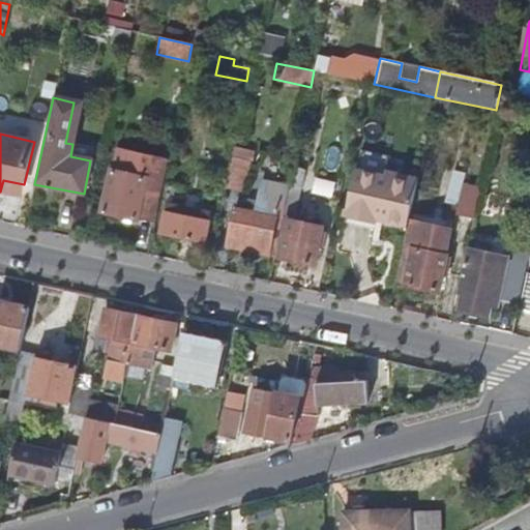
[(159,198),(167,162),(117,151),(113,172),(110,172),(100,214),(137,222),(143,195),(159,198)]
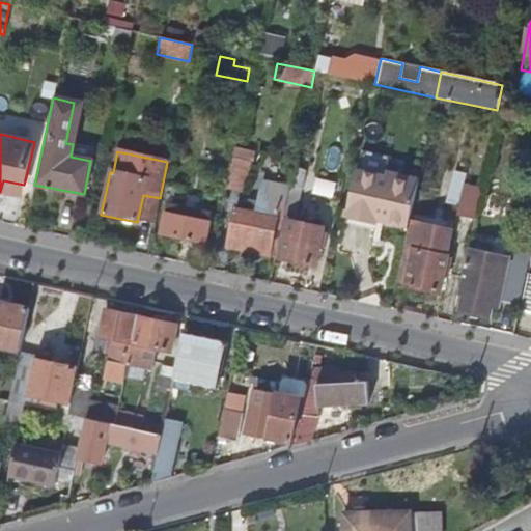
[(243,192),(249,163),(232,160),(226,189),(243,192)]
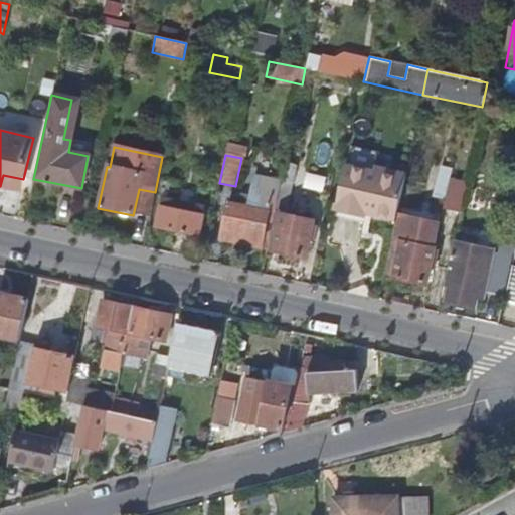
[(285,214),(296,165),(285,163),(281,184),(277,202),(275,212),(280,213),(285,214)]
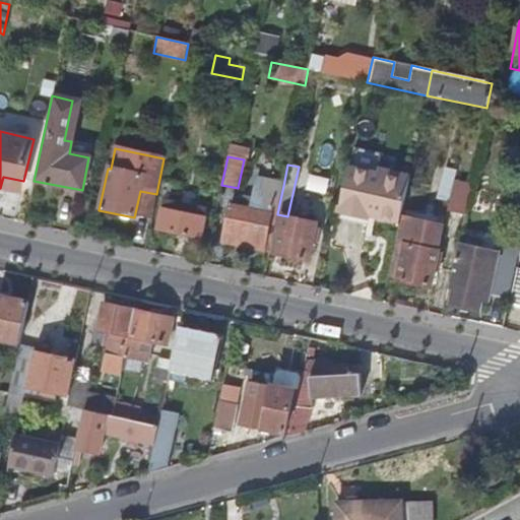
[(401,217),(408,185),(374,178),(373,182),(359,179),(361,170),(349,168),(347,177),(346,177),(337,220),(398,234),(401,217)]
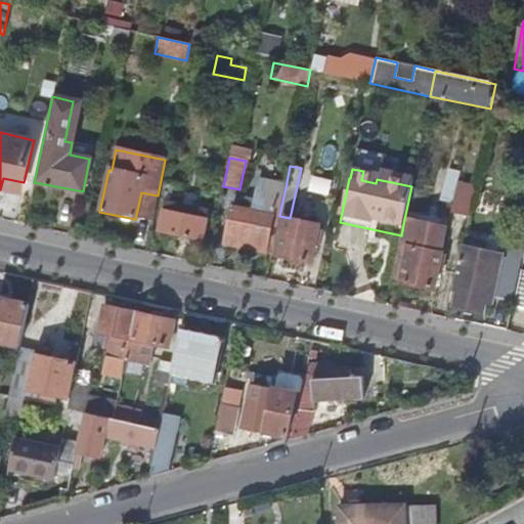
[(0,190),(22,194),(24,182),(3,178),(0,189),(0,190)]
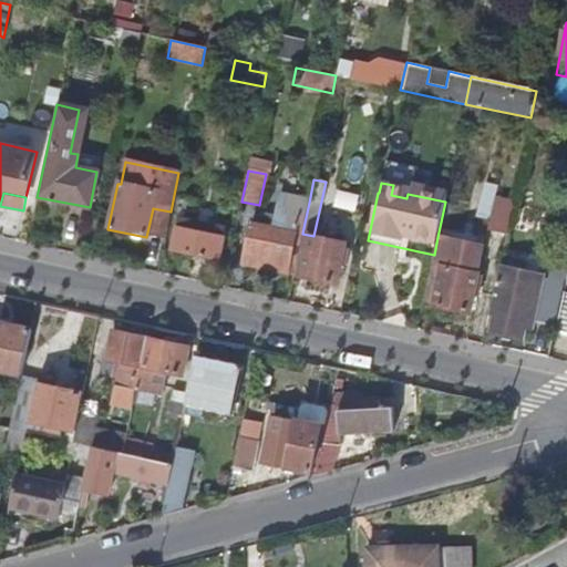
[(287,274),(298,222),(305,223),(309,203),(279,197),(275,217),(267,216),(265,227),(250,225),(243,265),(287,274)]
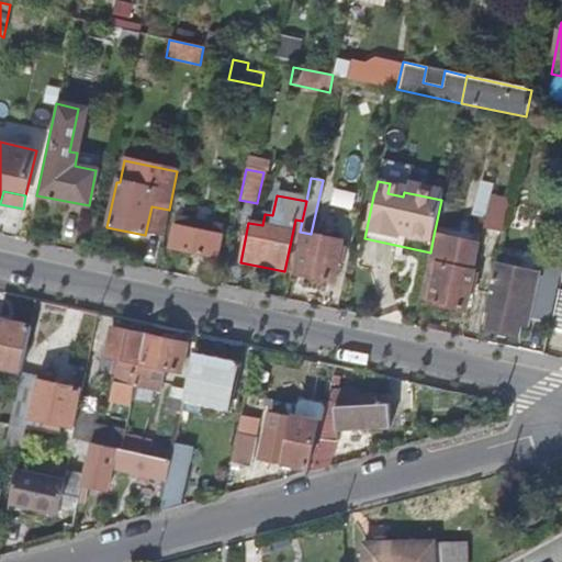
[(163,238),(169,210),(152,206),(145,235),(163,238)]
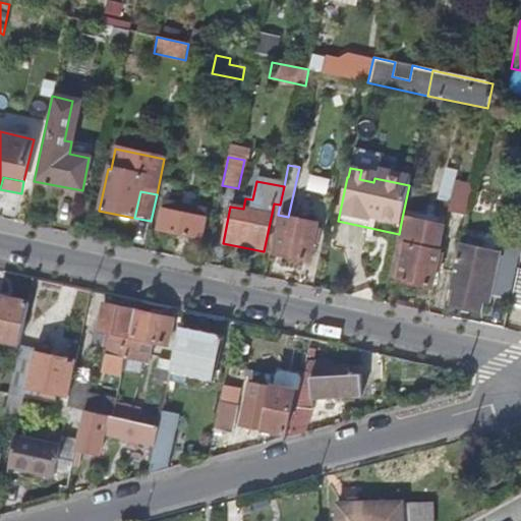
[(200,239),(205,219),(180,214),(181,207),(163,204),(157,230),(200,239)]
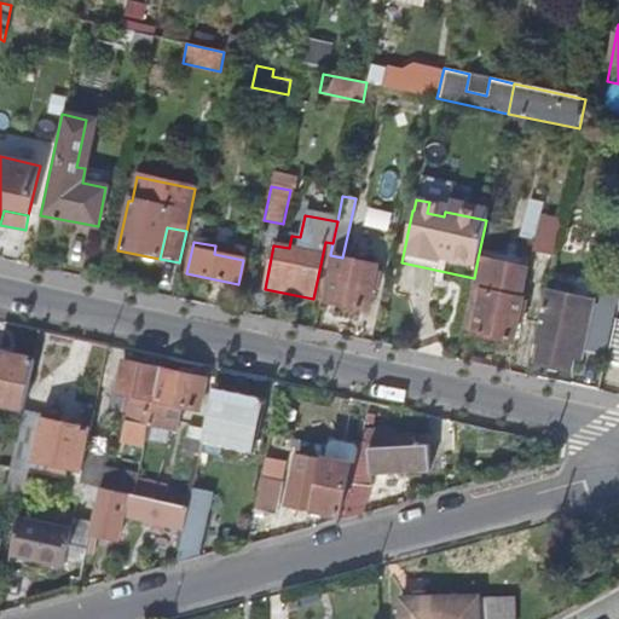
[(330,255),(333,243),(325,242),(313,299),(320,300),(330,255)]
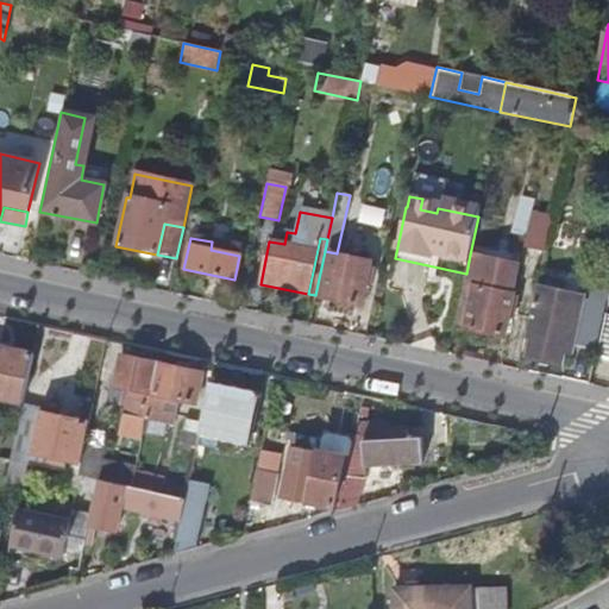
[(540,268),(546,243),(526,239),(520,263),(540,268)]
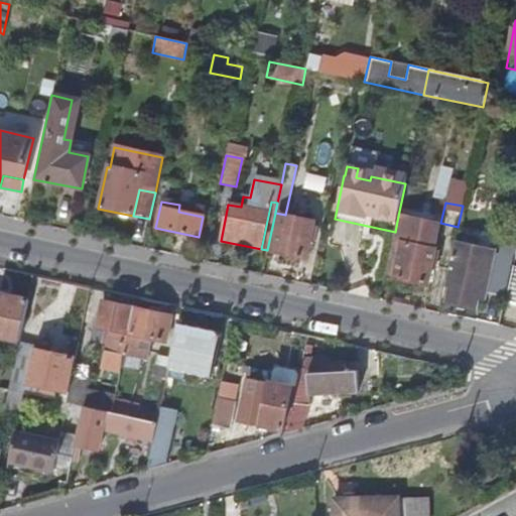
[(304,258),(308,239),(313,240),(316,227),(311,226),(312,221),(285,215),(280,214),(272,251),(304,258)]
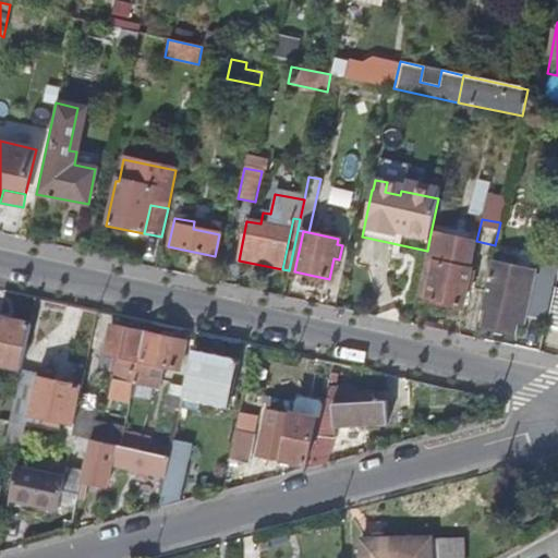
[(466,268),(472,241),(431,233),(427,251),(417,295),(428,298),(428,300),(461,306),(469,269),(466,268)]
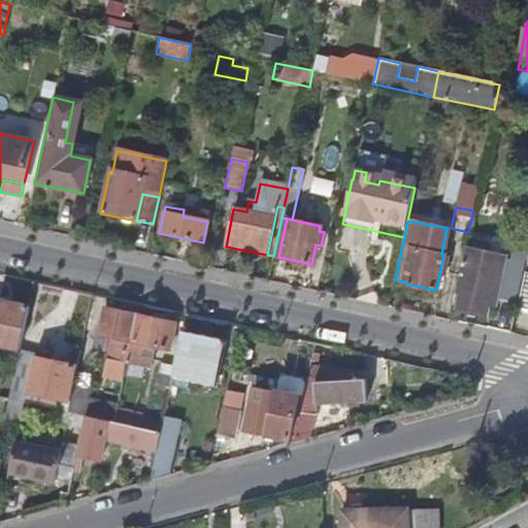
[(518,303),(527,260),(466,248),(457,290),(463,291),(459,308),(487,315),(489,304),(494,305),(495,299),(518,303)]
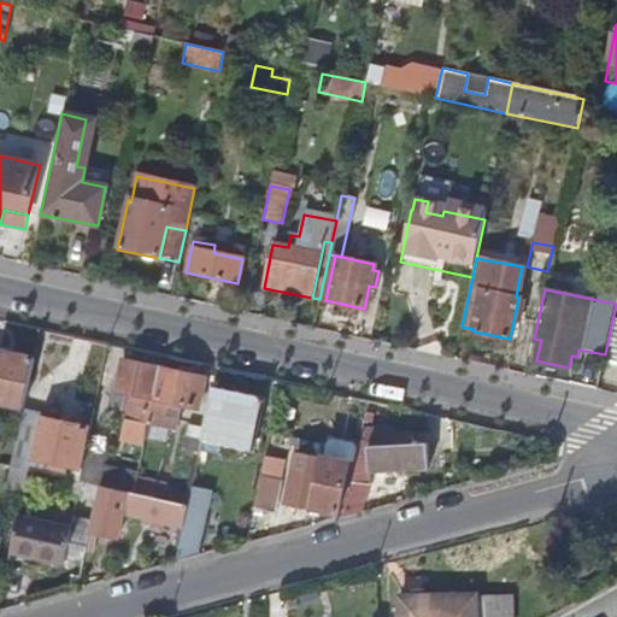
[(616,362),(616,318),(615,318),(605,360),(616,362)]
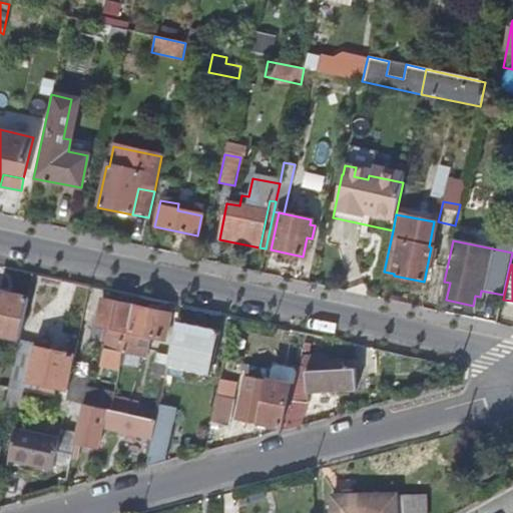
[(0,335),(20,340),(28,301),(0,295),(0,335)]
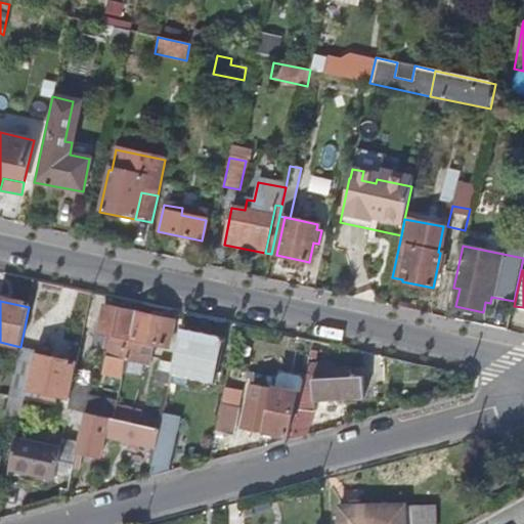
[(123,374),(136,314),(104,307),(99,333),(114,336),(111,349),(115,350),(113,359),(116,359),(113,375),(123,377),(123,374)]
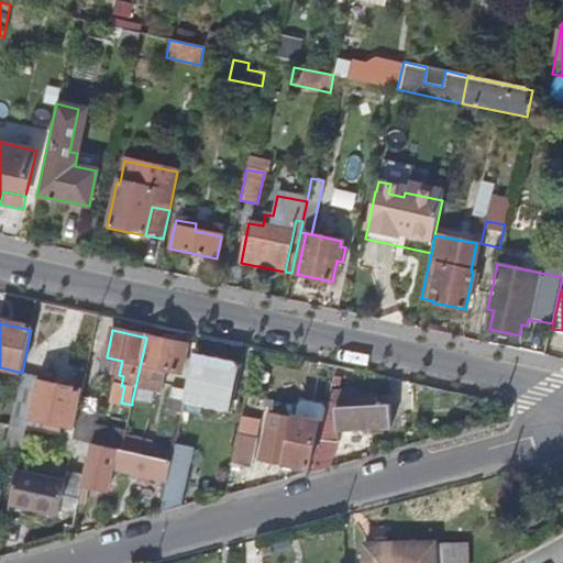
[(181,374),(187,348),(146,338),(132,401),(152,405),(154,392),(161,393),(166,371),(181,374)]
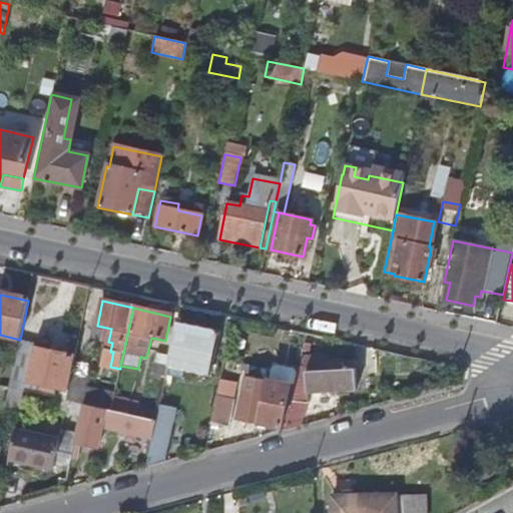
[(210,374),(219,332),(180,324),(172,365),(184,368),(210,374)]
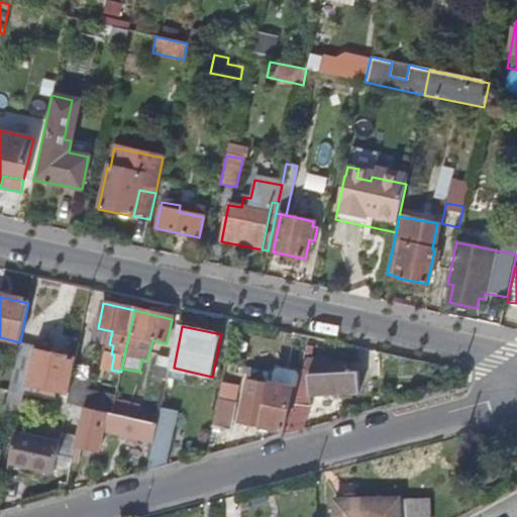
[(72,380),(76,360),(33,351),(34,348),(20,345),(10,392),(25,395),(27,386),(69,394),(72,380)]
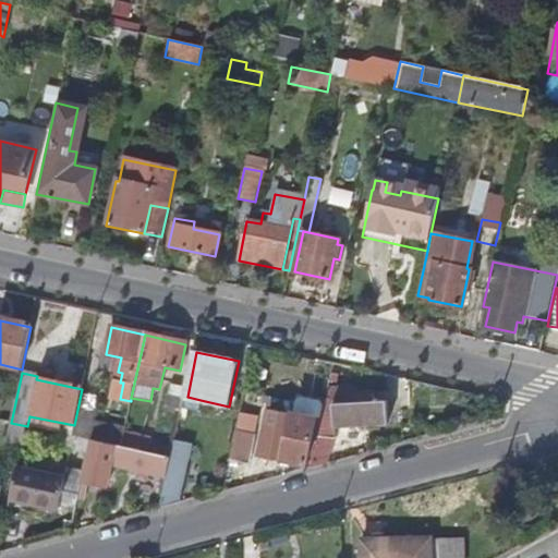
[(181,410),(185,387),(171,384),(167,407),(181,410)]
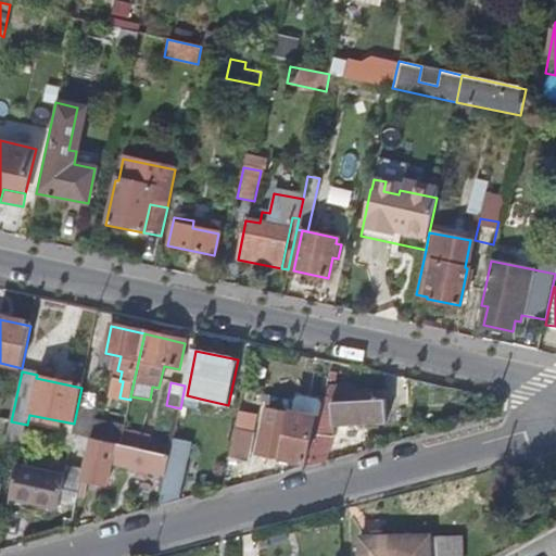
[(387,421),(384,399),(373,400),(371,392),(356,393),(356,387),(332,388),(333,406),(324,404),(321,417),(311,464),(311,466),(330,459),(335,438),(335,425),(387,421)]
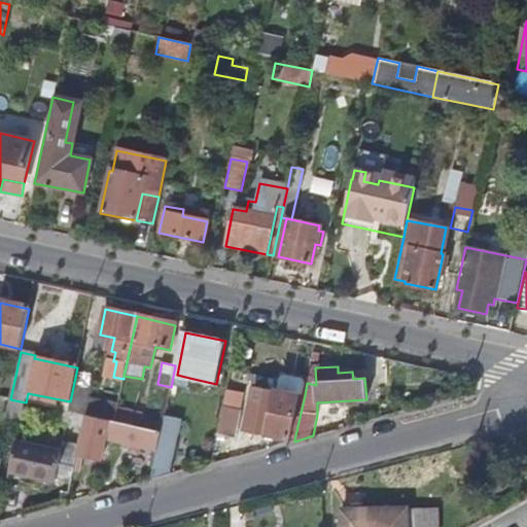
[(189,378),(177,375),(175,384),(187,386),(189,378)]
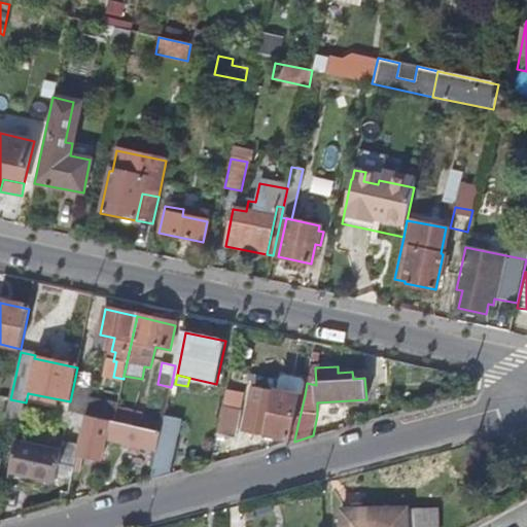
[(305,395),(307,383),(305,378),(284,375),(280,377),(278,389),(305,395)]
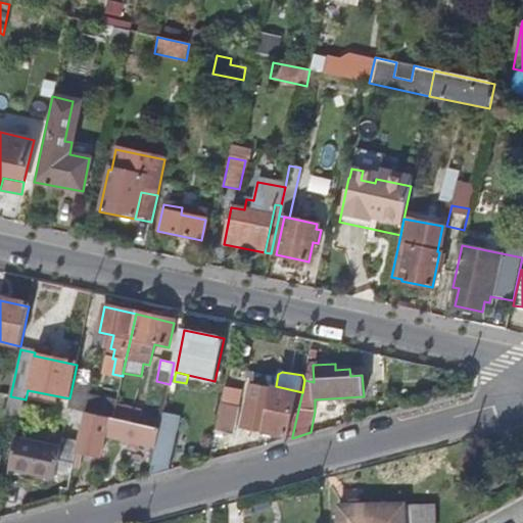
[(116,406),(116,403),(86,397),(88,387),(73,384),(69,398),(67,409),(86,412),(86,413),(113,419),(116,406)]
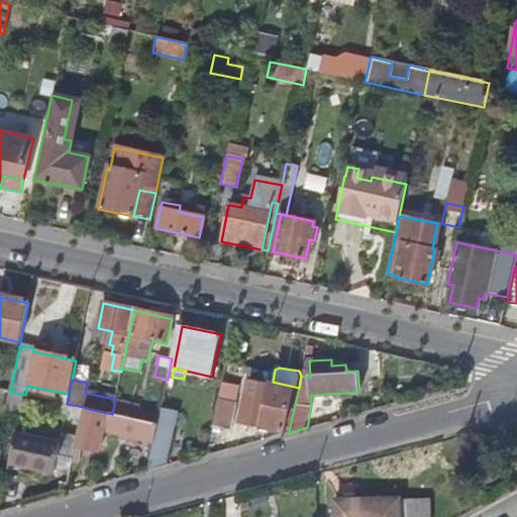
[(289,431),(299,388),(273,382),(270,382),(270,385),(249,381),(240,421),(289,431)]
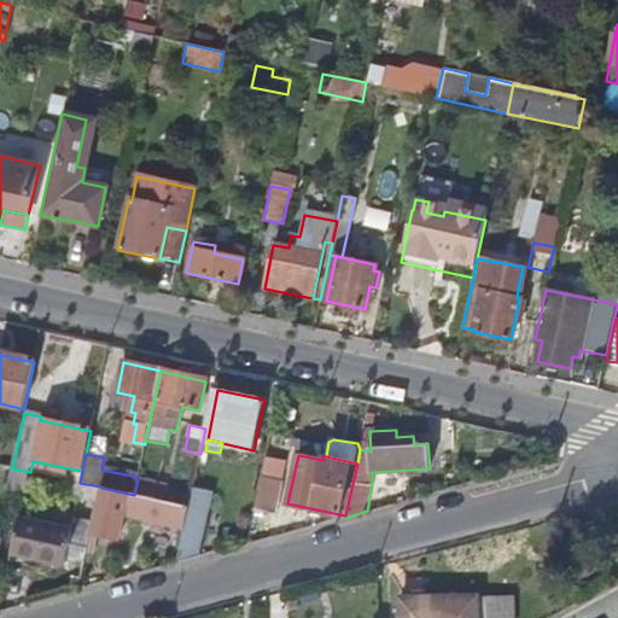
[(167,494),(169,487),(138,479),(134,495),(173,503),(175,495),(167,494)]
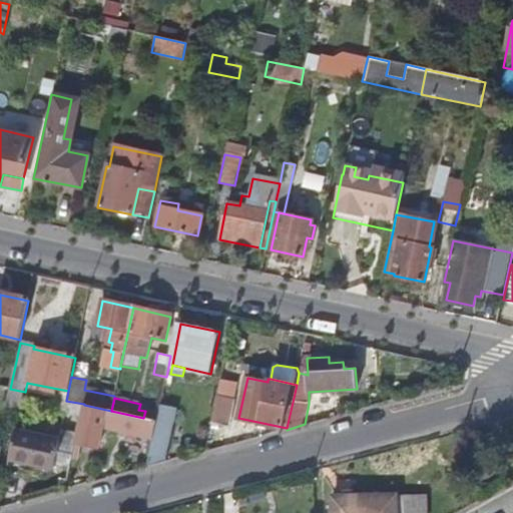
[(224,431),(229,405),(215,402),(210,428),(224,431)]
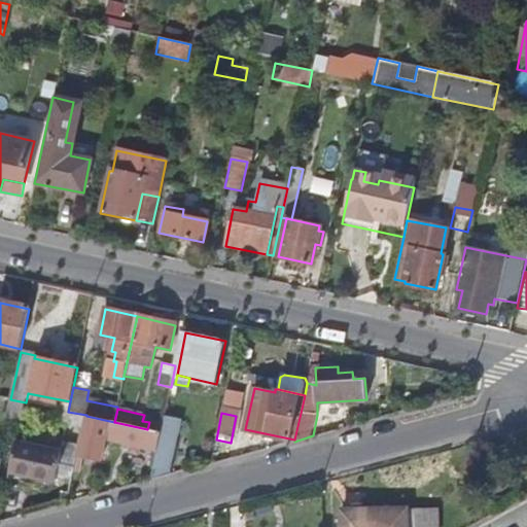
[(156,451),(161,432),(147,429),(114,422),(86,416),(82,435),(105,440),(156,451)]
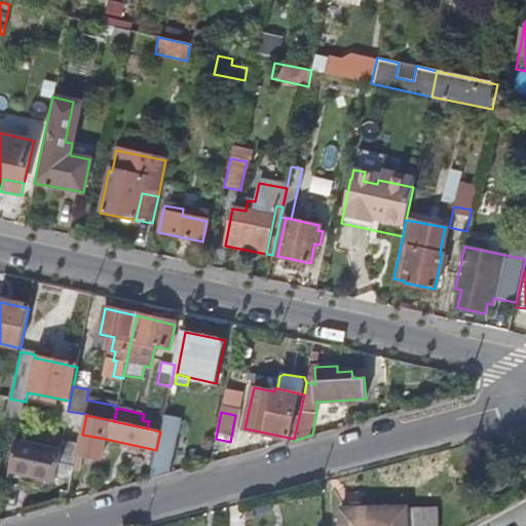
[(167,476),(180,422),(163,418),(160,431),(156,450),(150,480),(167,476)]
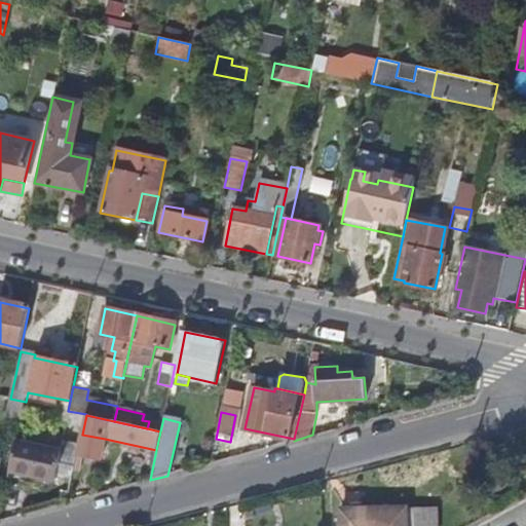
[(100,461),(105,439),(82,435),(78,450),(77,456),(80,457),(100,461)]
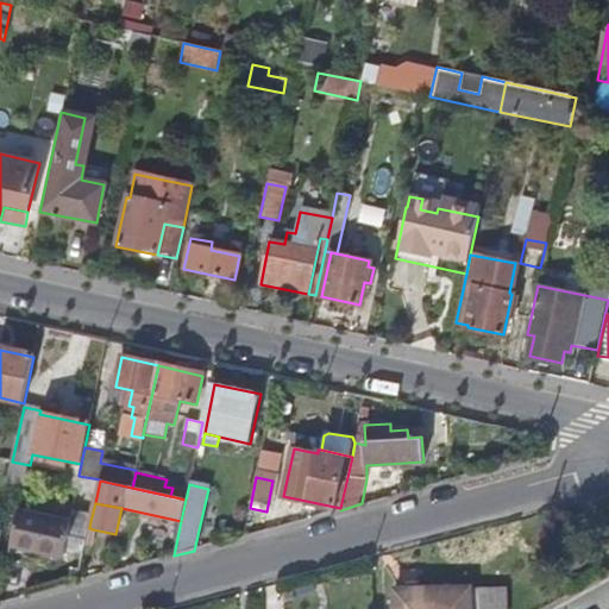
[(89,528),(90,521),(70,518),(69,522),(22,512),(14,545),(82,560),(86,546),(89,528)]
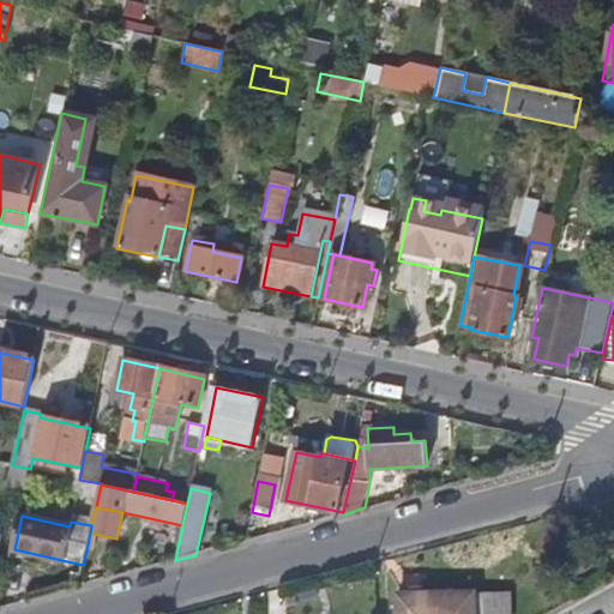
[(495,613),(495,593),(401,594),(401,613),(495,613)]
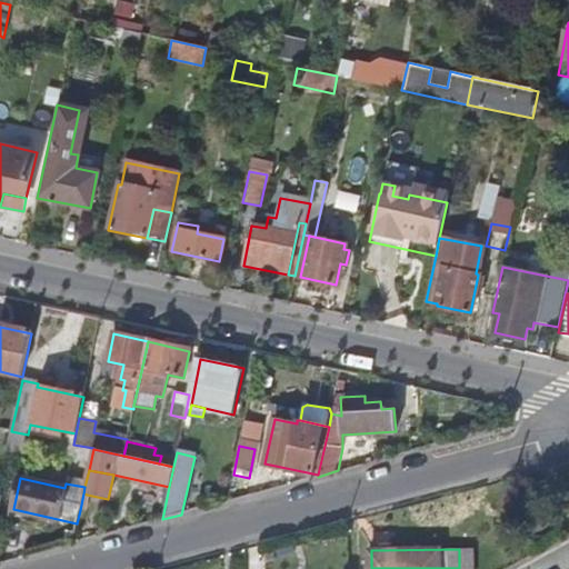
[(473,568),(473,549),(459,549),(459,568),(473,568)]
